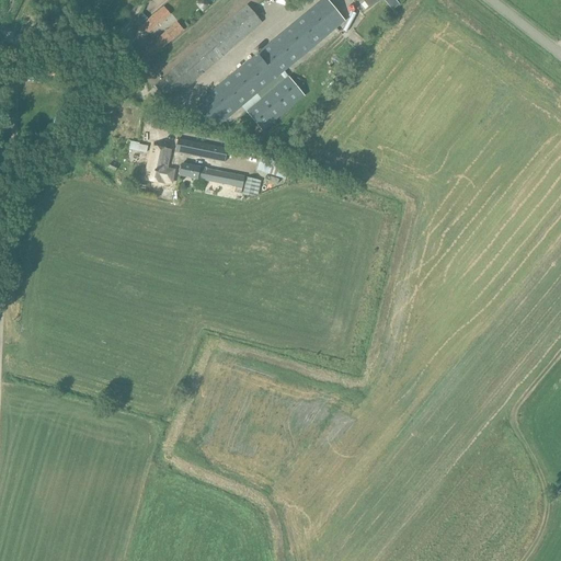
[(203,0),(198,3),(199,8),(204,10),(207,7),(207,2),(203,0)]
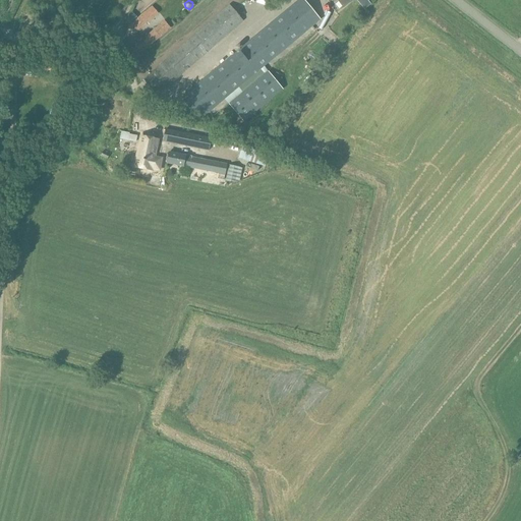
[(365,0),(356,0),(363,8),(369,4),(365,0)]
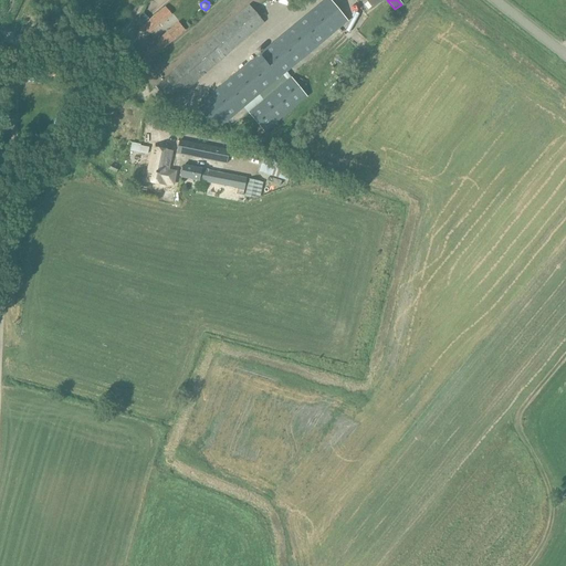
[(223,125),(343,27),(323,3),(197,107),(208,118),(223,125)]
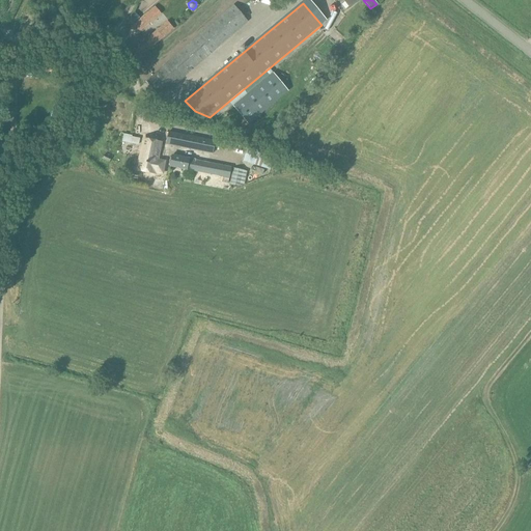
[(160,99),(248,23),(233,6),(146,82),(160,99)]
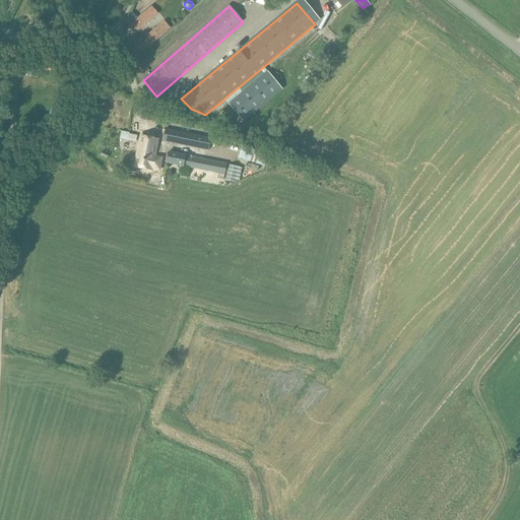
[(139,14),(124,25),(130,34),(145,21),(139,14)]
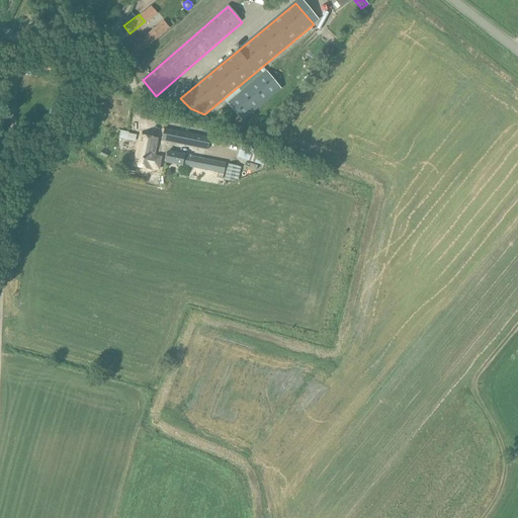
[(139,56),(161,37),(154,29),(133,49),(139,56)]
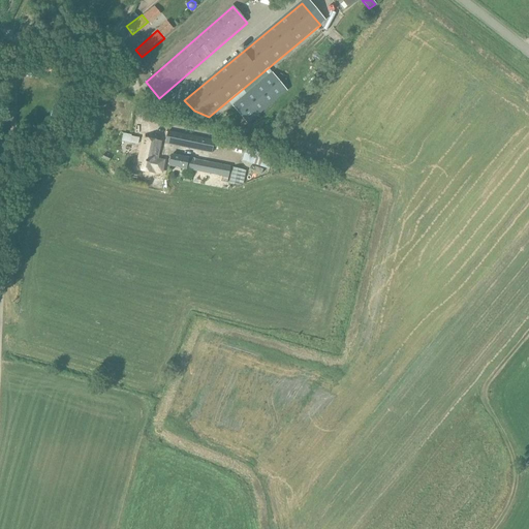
[(338,49),(344,41),(340,37),(334,44),(338,49)]
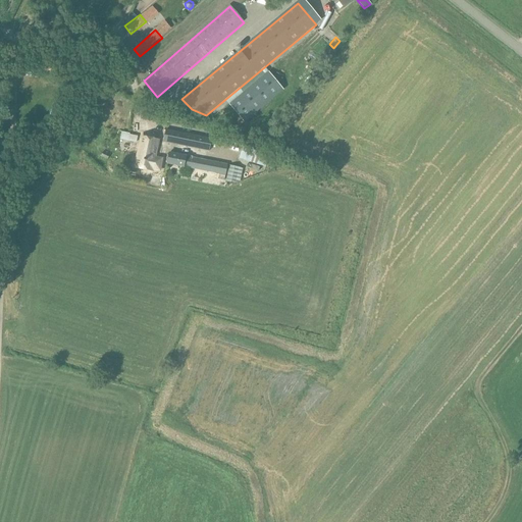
[(244,121),(282,90),(268,73),(230,105),(244,121)]
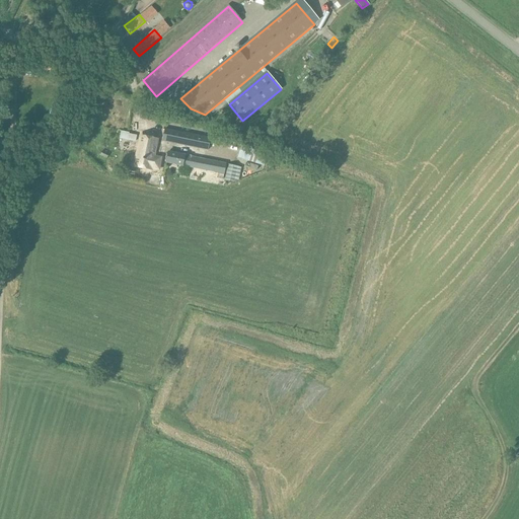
[(206,149),(208,139),(165,130),(163,140),(206,149)]
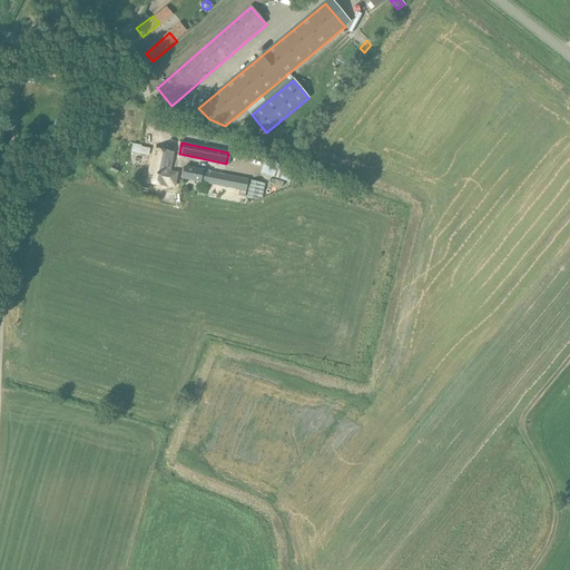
[(148,156),(149,148),(134,144),(131,153),(148,156)]
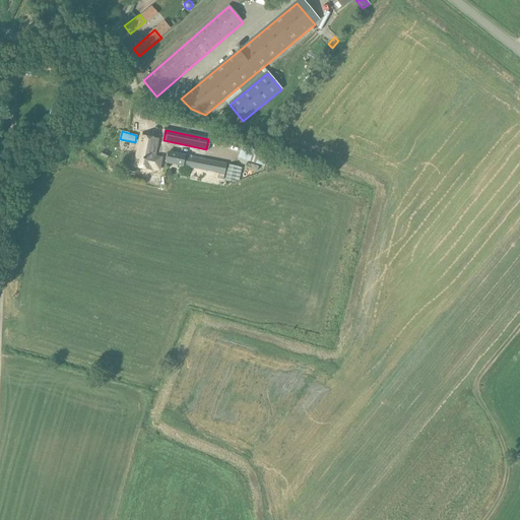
[(157,171),(160,158),(153,157),(156,140),(141,137),(135,167),(157,171)]
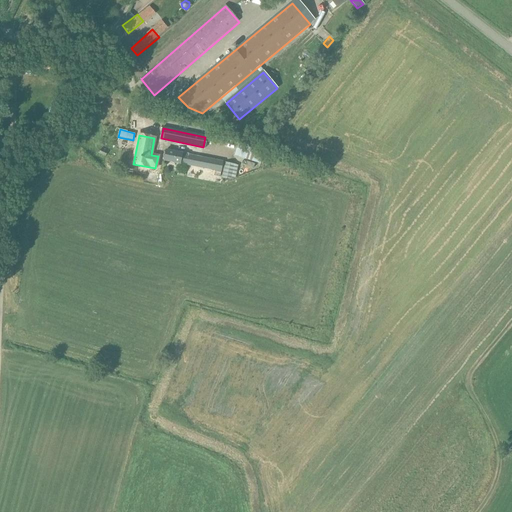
[(260,164),(264,151),(238,143),(234,155),(260,164)]
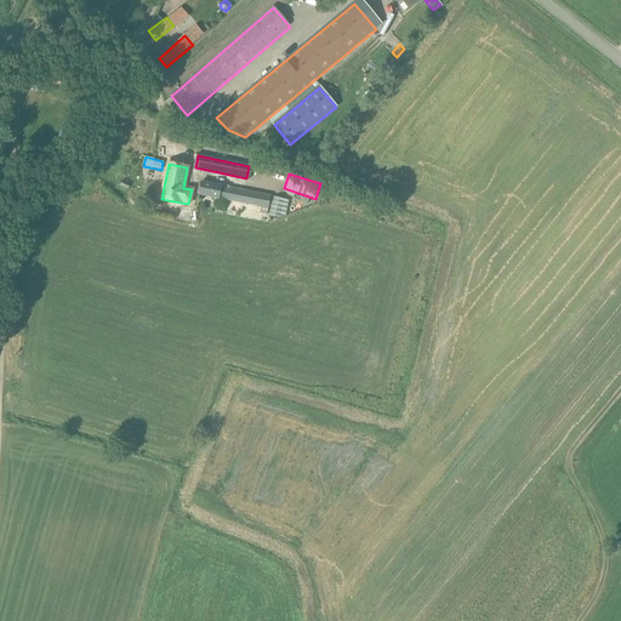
[(218,198),(221,186),(201,182),(199,194),(218,198)]
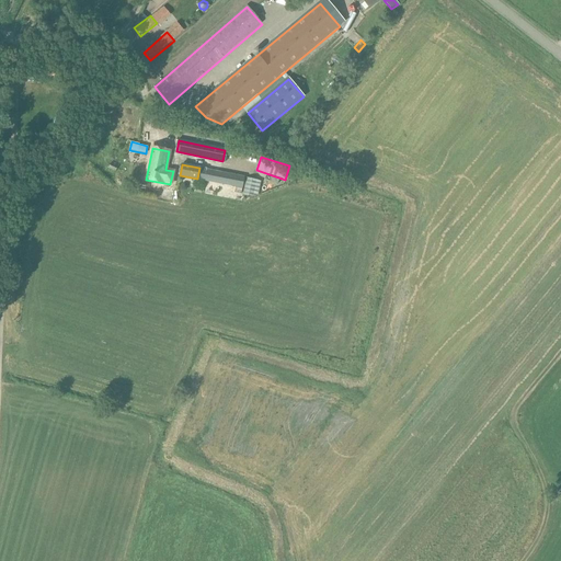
[(244,175),(202,167),(199,179),(241,187),(244,175)]
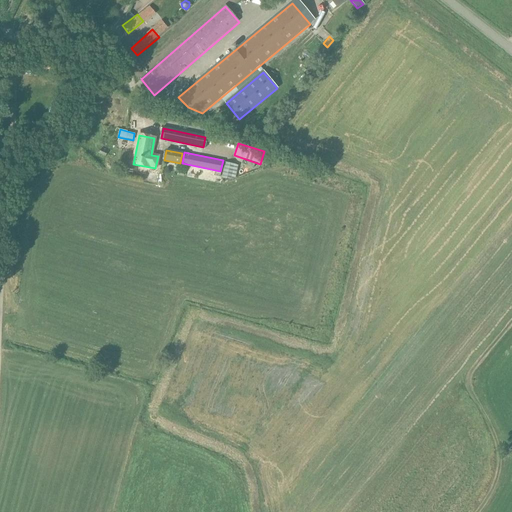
[(222,177),(230,179),(235,178),(238,166),(225,163),(222,177)]
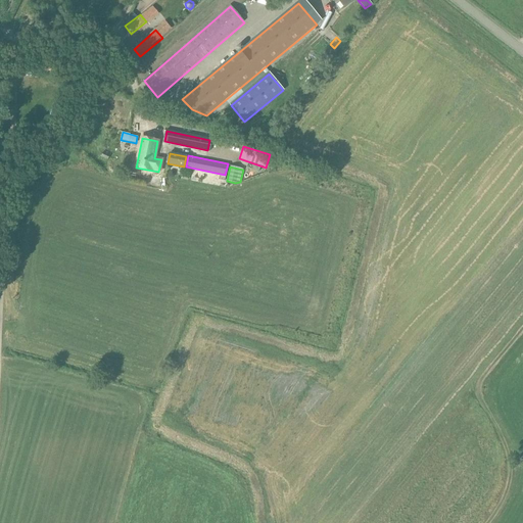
[(145,174),(143,183),(155,186),(158,177),(145,174)]
